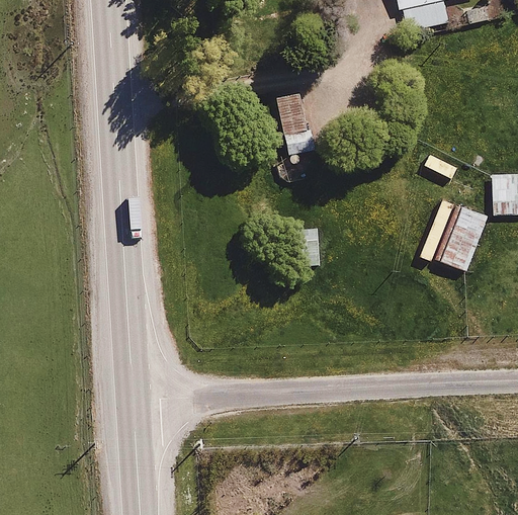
[(397,0),(403,31),(449,22),(444,0),(397,0)]
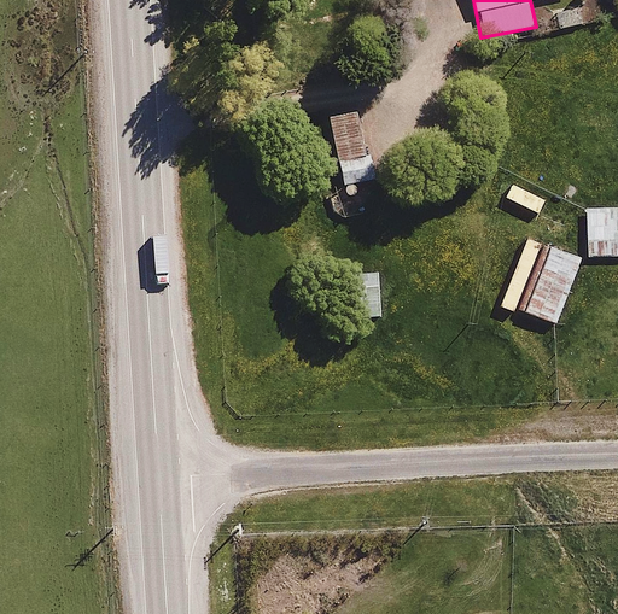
[(578,1),(551,9),(557,29),(584,22),(578,1)]
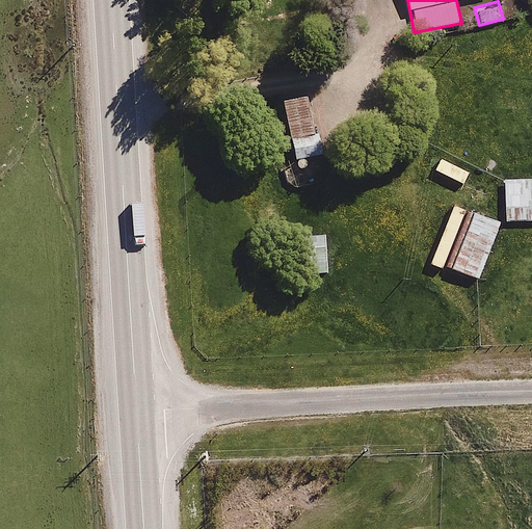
[(307,87),(276,93),(284,141),(314,136),(307,87)]
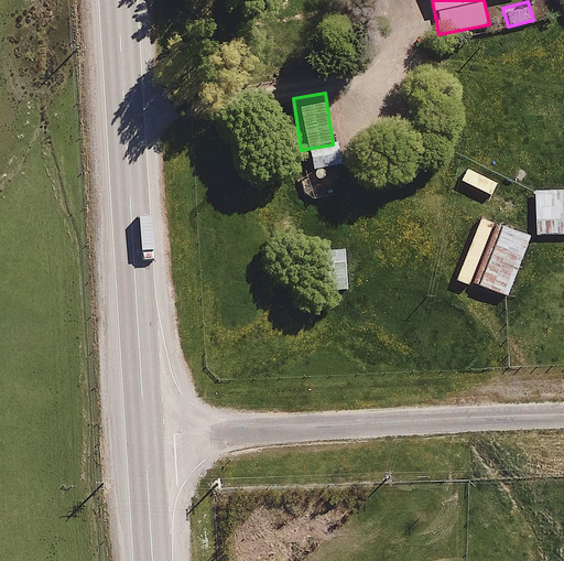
[(563,184),(531,185),(533,233),(563,232),(563,184)]
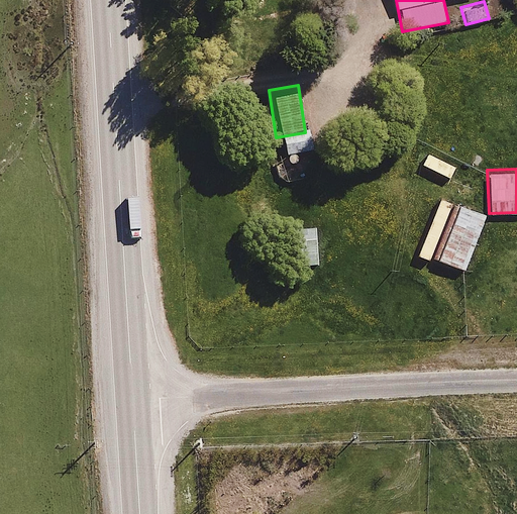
[(487,216),(451,202),(431,254),(467,269),(487,216)]
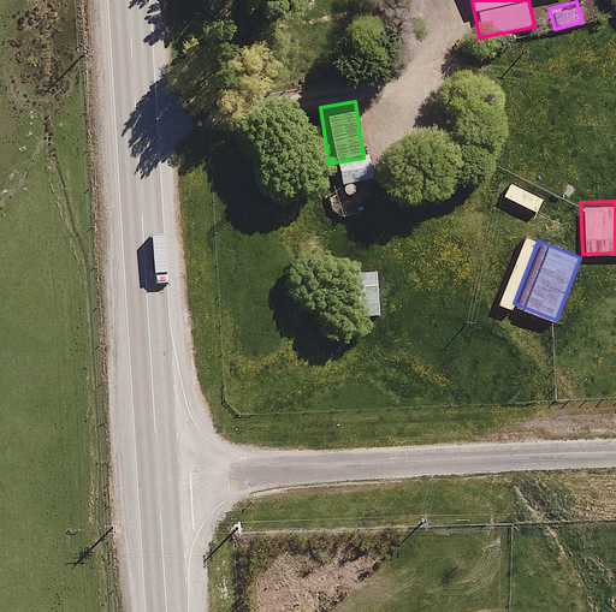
All buildings are outlined.
